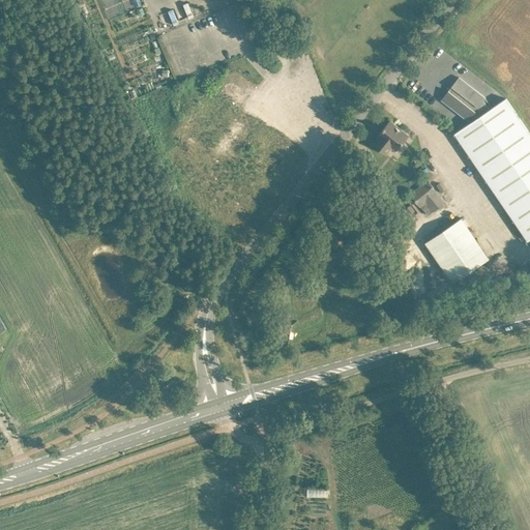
[(471,122),(454,134),(528,240),(529,237),(529,133),(506,98),(490,109),(483,100),(486,98),(459,77),(451,86),(453,88),(450,92),(448,90),(441,99),(468,120),(469,119),(471,122)]
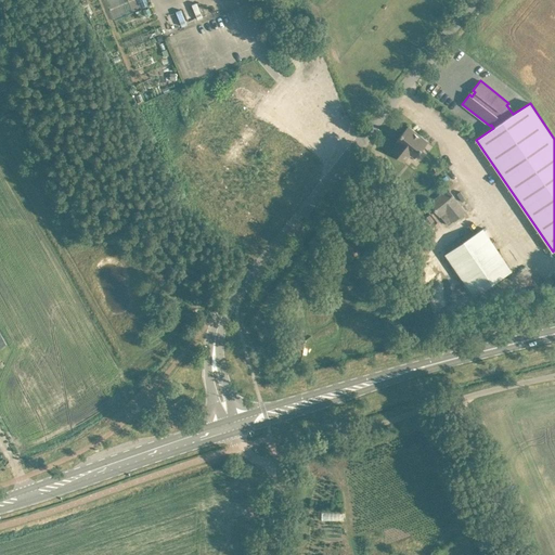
[(397,144),(391,152),(404,162),(410,154),(415,158),(423,150),(428,142),(423,138),(409,126),(400,137),(396,142),(397,144)]
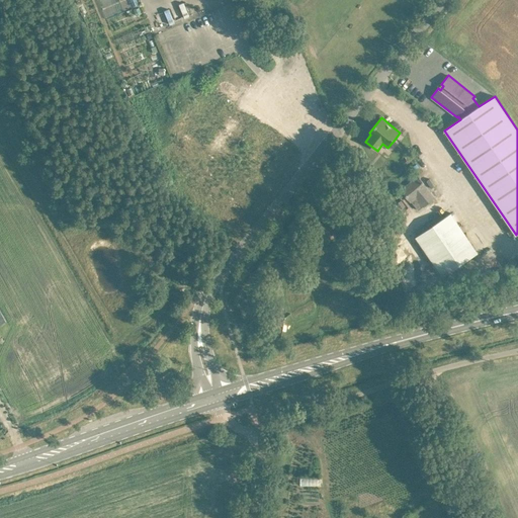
[(418,176),(412,180),(413,181),(402,190),(411,201),(411,200),(419,210),(434,197),(426,188),(427,187),(418,176)]
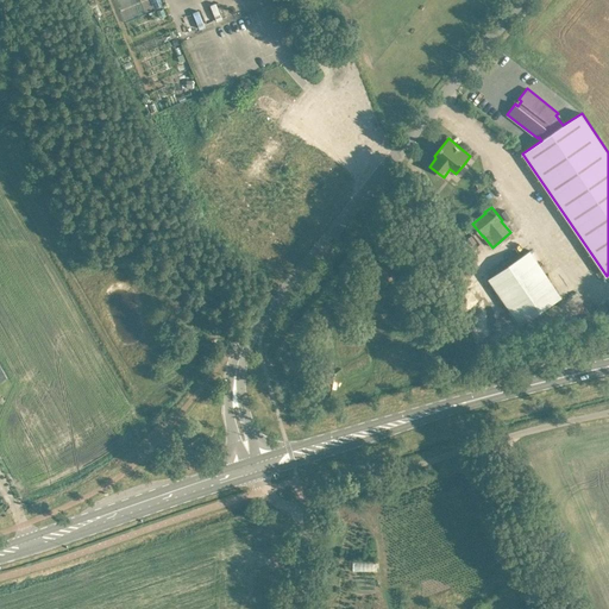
[(531,250),(489,278),(500,294),(541,265),(531,250)]
